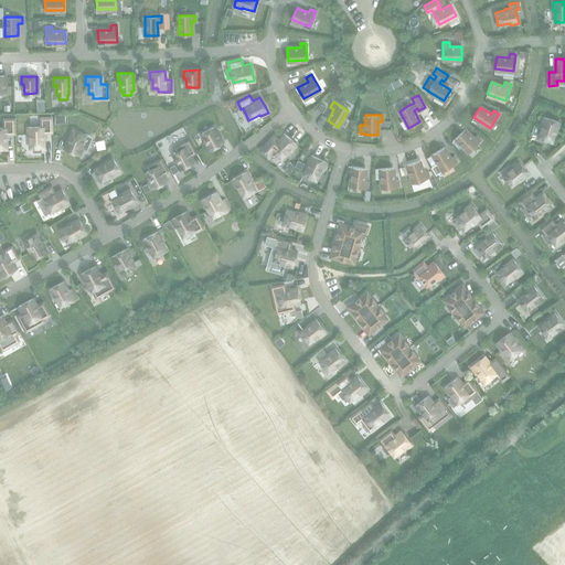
[(33,147),(33,151),(41,151),(41,147),(44,147),(44,138),(45,137),(44,131),(51,131),(51,117),(41,117),(41,127),(28,127),(28,135),(30,135),(30,147),(33,147)]
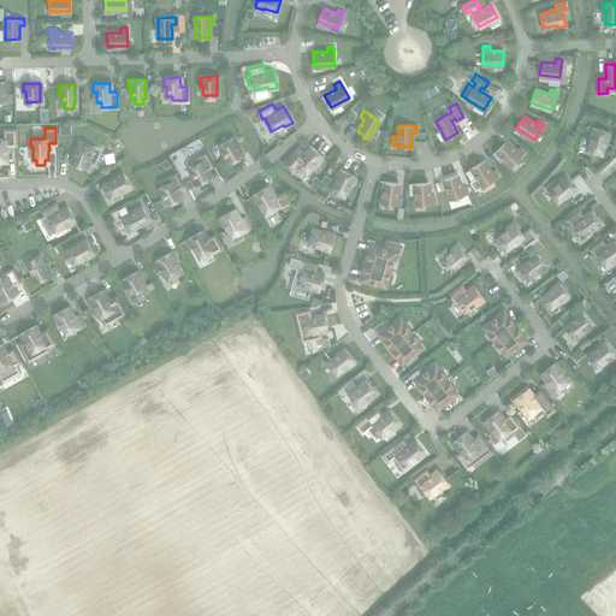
[(610,134),(592,128),(590,136),(591,136),(587,149),(602,154),(605,144),(606,144),(610,134)]
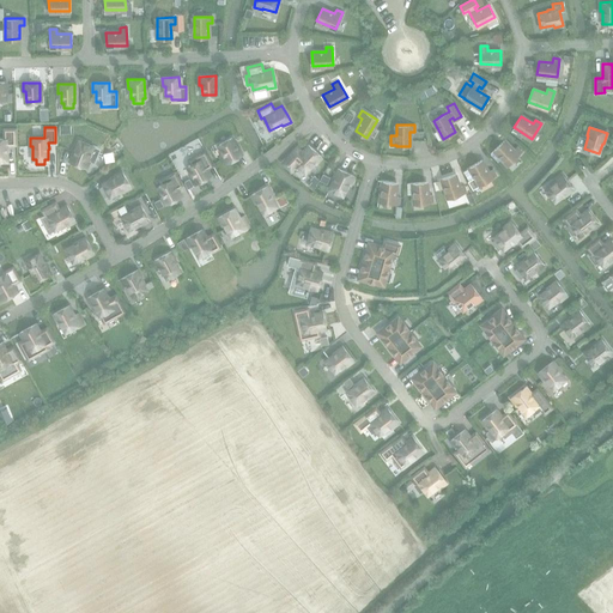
[(0,161),(7,161),(7,151),(8,150),(8,144),(16,144),(14,128),(4,128),(5,139),(0,138),(0,161)]
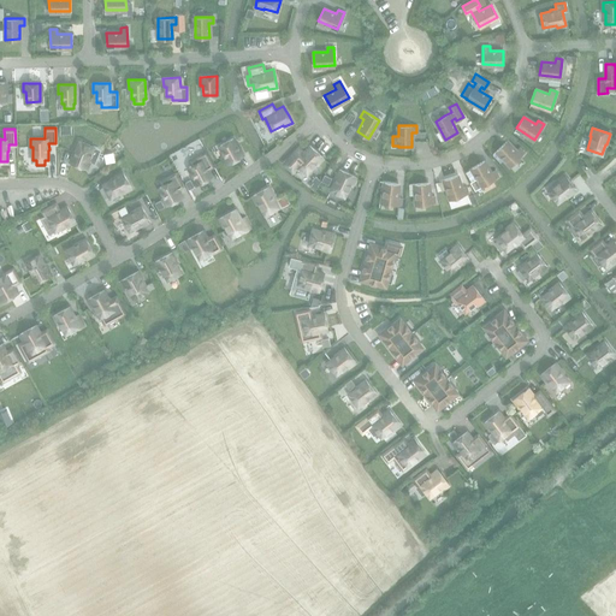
[(223,155),(227,164),(242,155),(232,138),(220,146),(225,154),(223,155)]
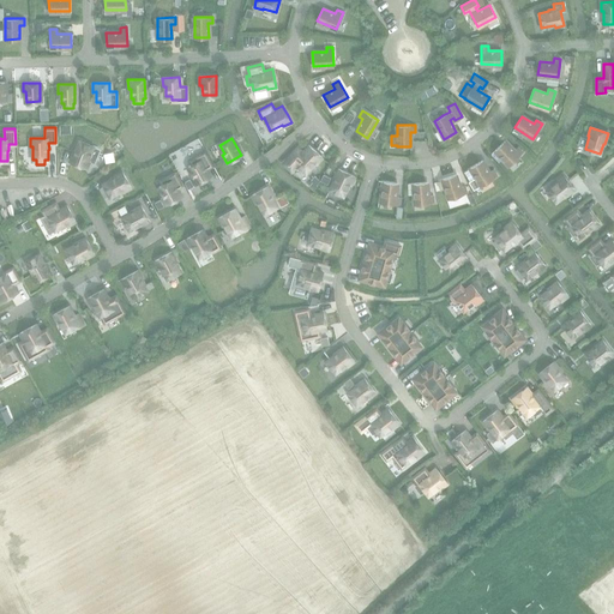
[(74,150),(70,161),(86,168),(90,160),(88,158),(94,146),(79,140),(76,150),(74,150)]
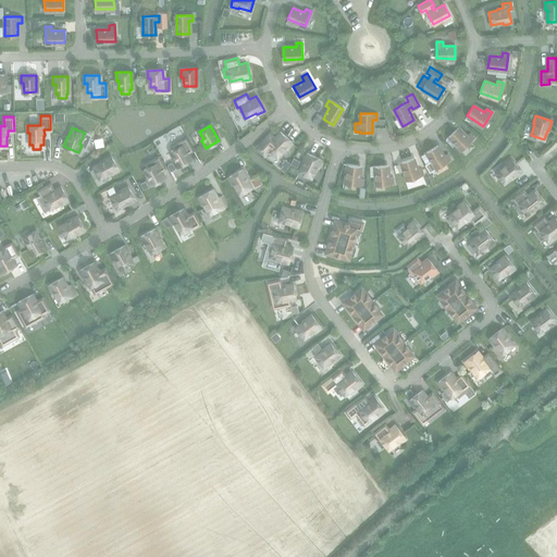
[(449,136),(462,149),(474,138),(470,134),(467,136),(458,127),(449,136)]
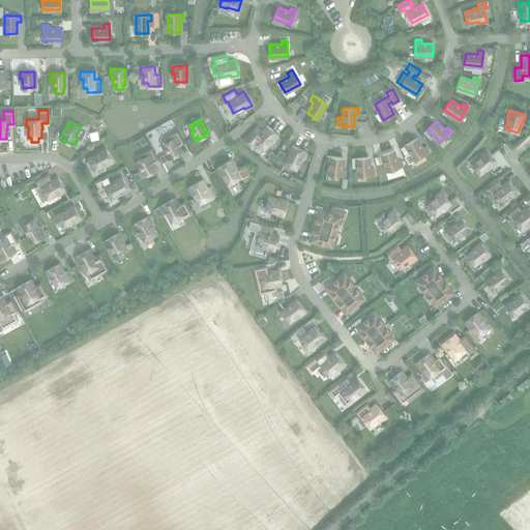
[(273,142),(278,136),(266,125),(261,130),(257,126),(244,141),(252,147),(257,142),(264,149),(271,140),(273,142)]
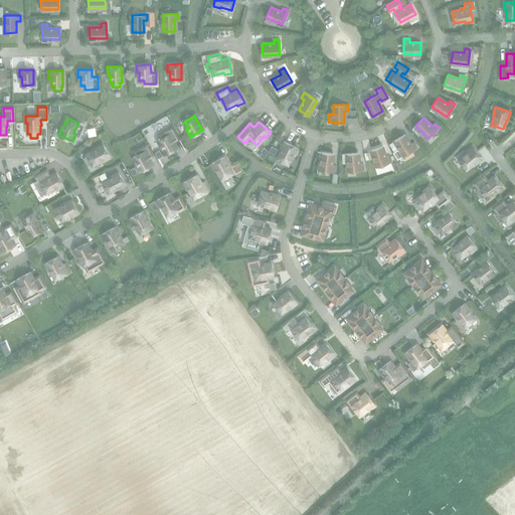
[(164,155),(176,148),(172,141),(177,139),(171,127),(159,134),(161,138),(158,139),(162,147),(160,148),(164,155)]
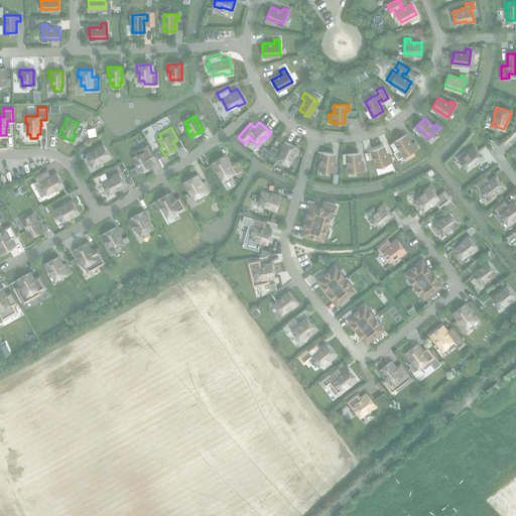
[(411,145),(405,135),(395,141),(404,155),(417,147),(414,142),(411,145)]
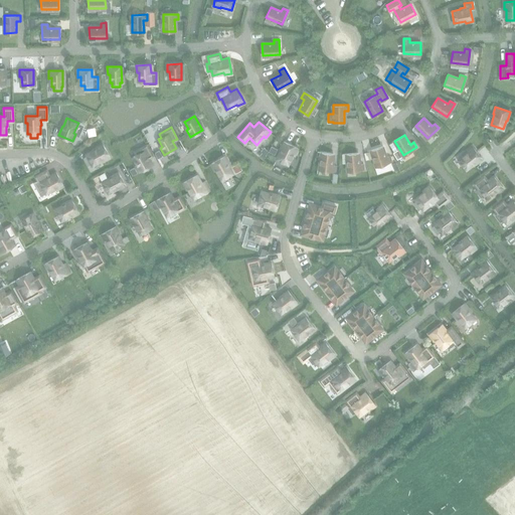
[(295,155),(298,148),(284,141),(280,150),(280,151),(277,158),(288,164),(293,154),(295,155)]
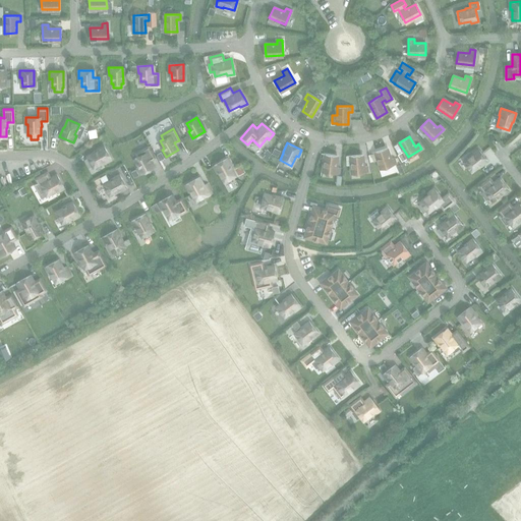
[(89,166),(93,165),(94,167),(104,161),(104,163),(111,159),(103,146),(95,150),(95,151),(88,156),(89,158),(84,160),(89,166)]
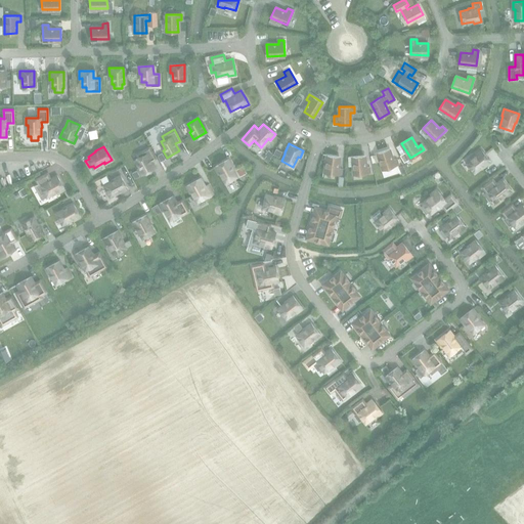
[(137,168),(141,175),(154,168),(150,161),(156,159),(149,146),(137,154),(139,158),(135,159),(139,167),(137,168)]
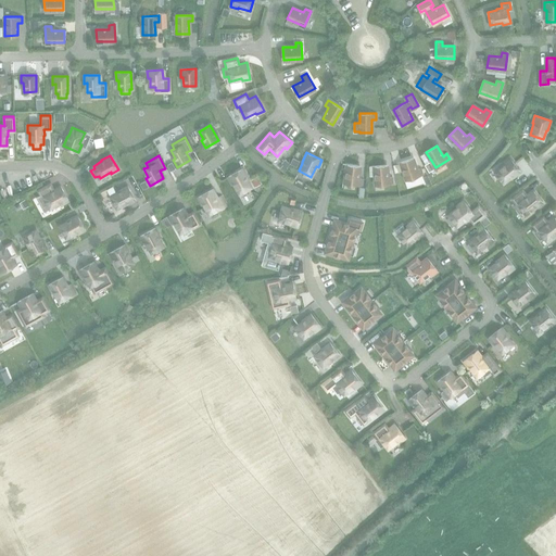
[(401,162),(406,179),(422,174),(420,168),(416,169),(413,158),(401,162)]
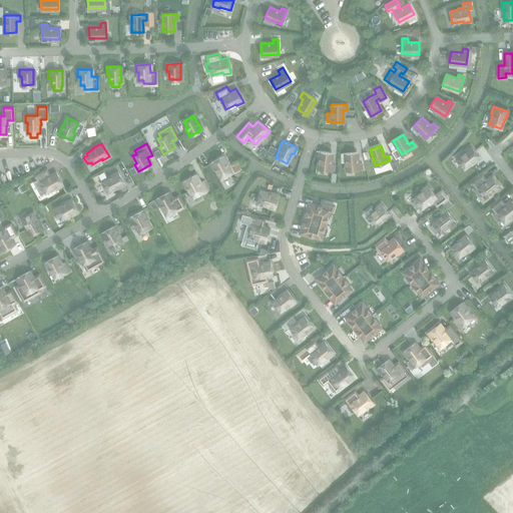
[(472,164),(480,158),(470,145),(464,150),(466,151),(457,158),(464,168),(471,163),(472,164)]
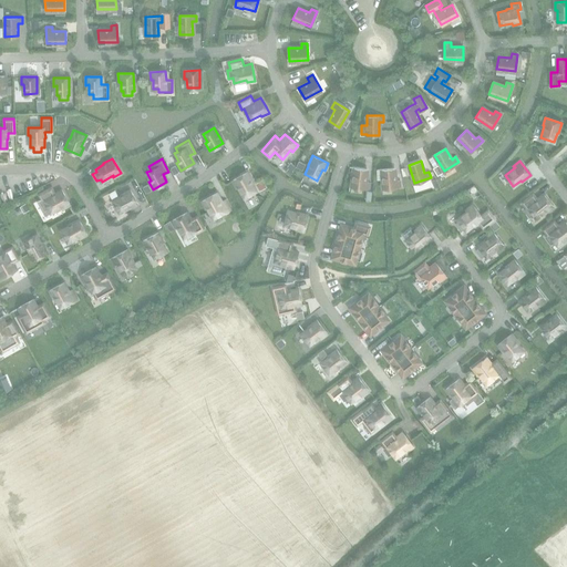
[(295,166),(290,162),(287,166),(289,167),(285,172),(289,175),(292,171),(291,171),(295,166)]
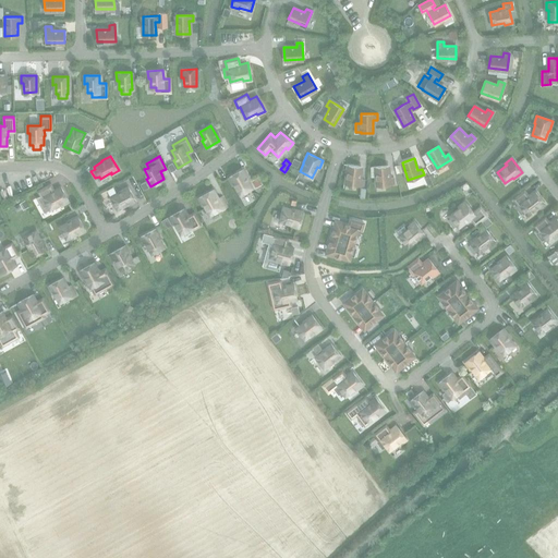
[(349,165),(346,183),(363,185),(363,180),(360,179),(361,167),(349,165)]
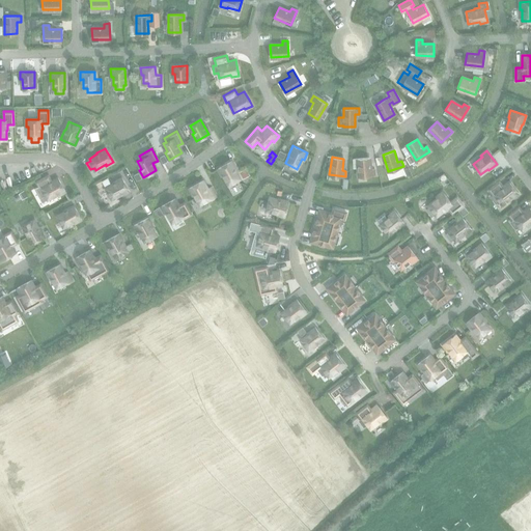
[(359,176),(374,175),(374,169),(370,169),(369,158),(357,159),(359,176)]
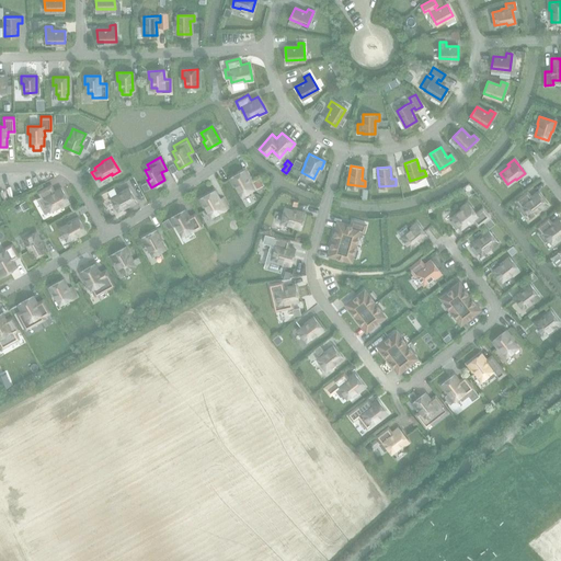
[(250,180),(244,170),(230,179),(233,185),(236,184),(241,195),(253,189),(249,180),(250,180)]
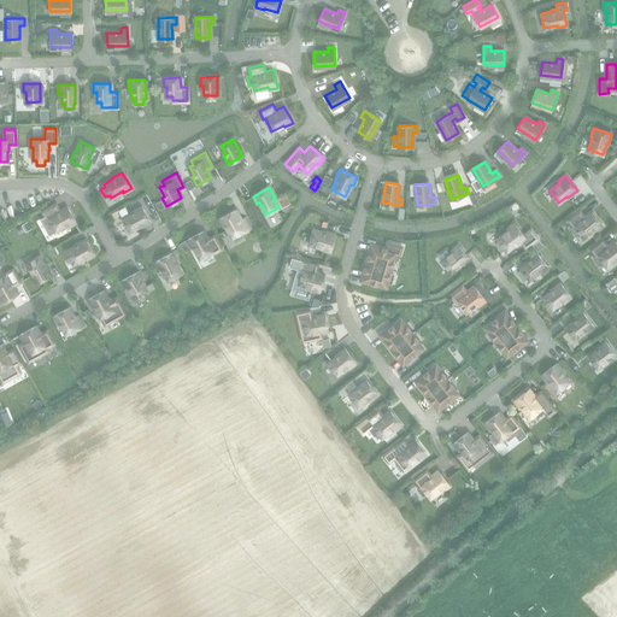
[(68,227),(76,222),(66,206),(59,210),(56,204),(42,211),(46,218),(43,221),(48,228),(52,225),(56,231),(66,224),(68,227)]
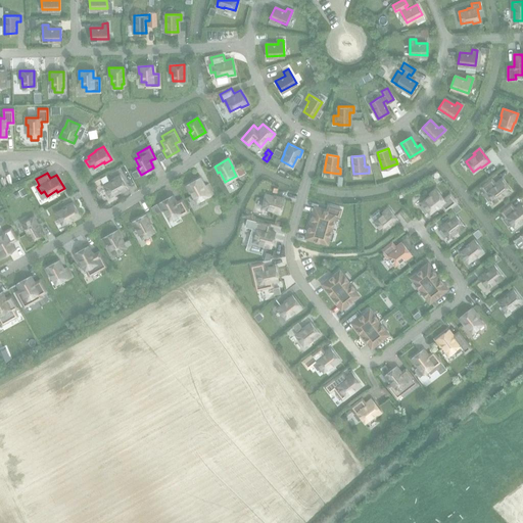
[(121,192),(128,188),(120,175),(110,180),(111,180),(103,185),(110,196),(120,190),(121,192)]
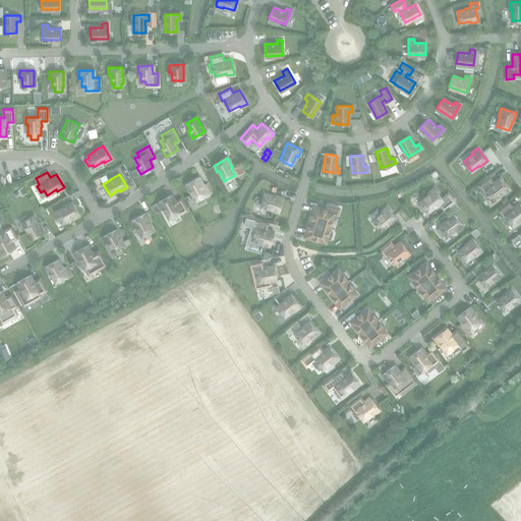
[(204,185),(199,177),(185,184),(189,191),(190,190),(196,200),(207,194),(208,195),(211,193),(207,184),(204,185)]
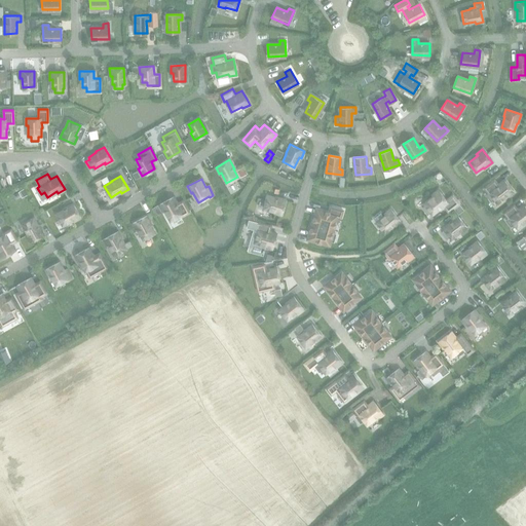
[(506,195),(508,197),(514,192),(503,180),(497,184),(494,180),(484,187),(488,193),(486,194),(491,200),(494,198),(497,202),(506,195)]
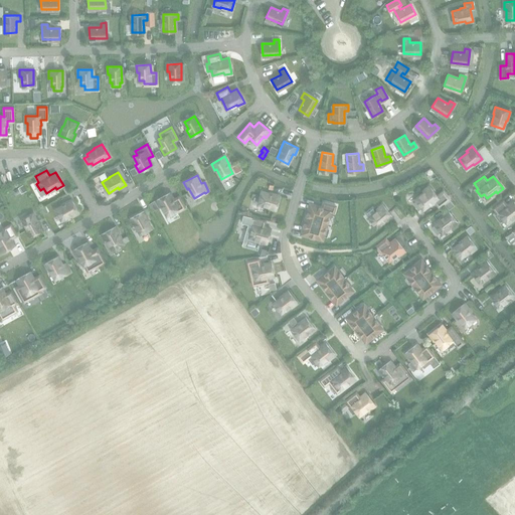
[(439,206),(449,198),(444,191),(437,196),(428,186),(423,190),(424,192),(415,199),(416,201),(413,203),(418,209),(421,207),(423,209),(430,203),(431,204),(435,201),(439,206)]
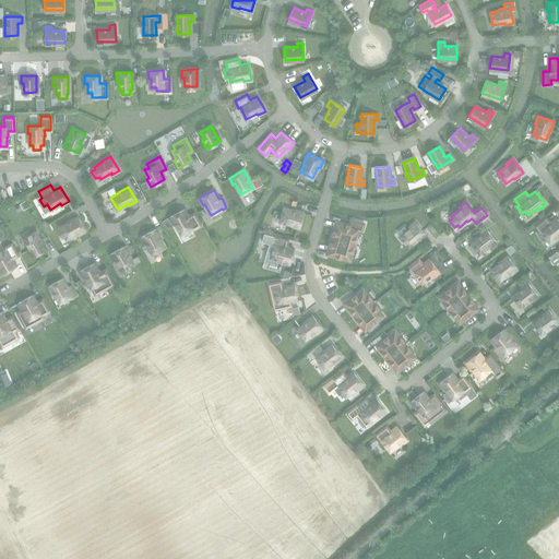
[(292,226),(299,228),(304,212),(293,209),(293,210),(284,207),(280,221),(292,224),(292,226)]
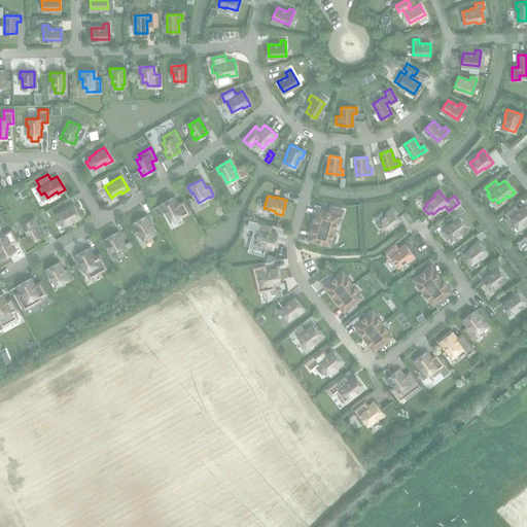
[(177,204),(174,197),(160,205),(164,211),(165,210),(171,220),(181,214),(182,215),(189,212),(183,201),(177,204)]
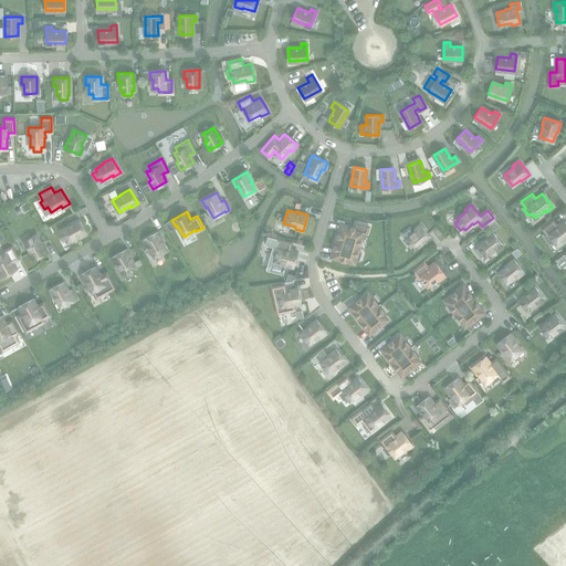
[(80,238),(86,233),(79,219),(69,224),(61,230),(67,242),(79,236),(80,238)]
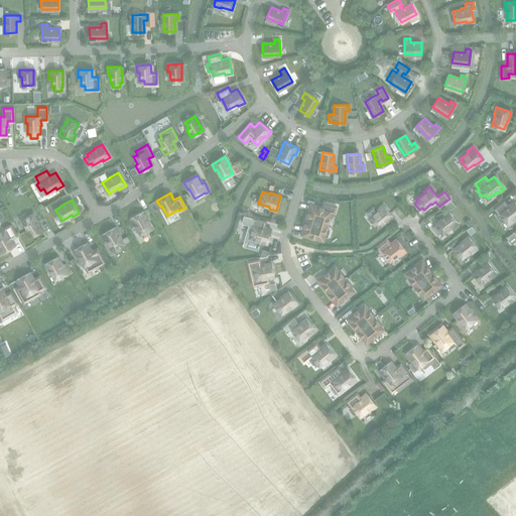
[(498,214),(496,216),(501,222),(504,219),(507,223),(515,216),(515,204),(513,201),(508,206),(504,201),(494,209),(498,214)]
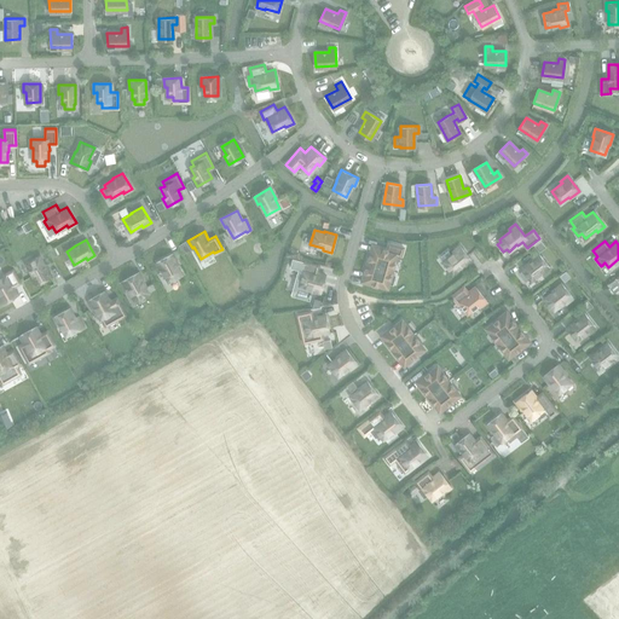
[(371,255),(370,260),(393,266),(397,254),(401,255),(404,247),(388,243),(387,249),(374,246),(370,255),(371,255)]
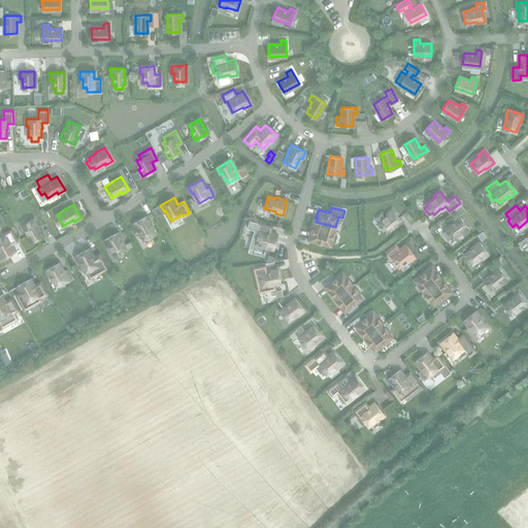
[(387,216),(377,223),(386,233),(393,228),(394,228),(401,222),(392,209),(386,213),(387,216)]
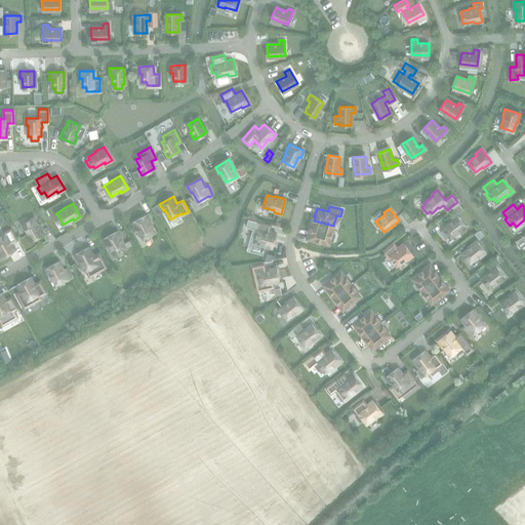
[(444,230),(441,232),(445,238),(448,236),(450,238),(459,231),(460,232),(467,228),(456,214),(448,221),(449,221),(442,228),(444,230)]
